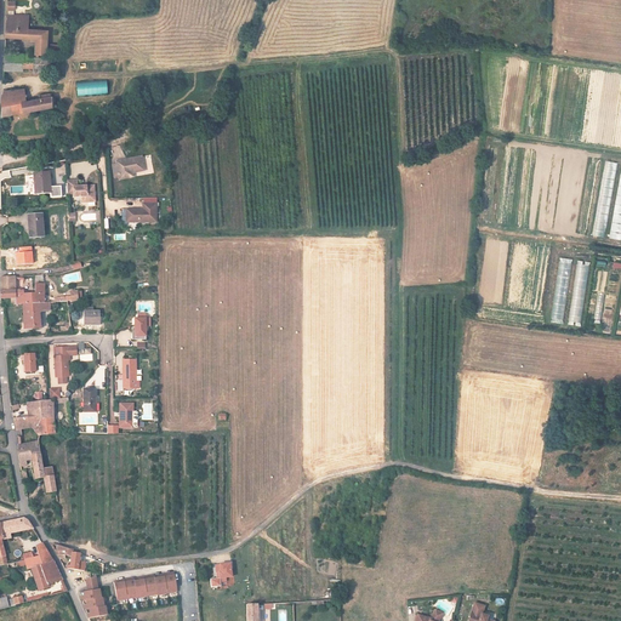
[(36,56),(47,56),(47,30),(27,28),(27,13),(13,13),(7,13),(6,35),(36,38),(35,52),(36,56)]
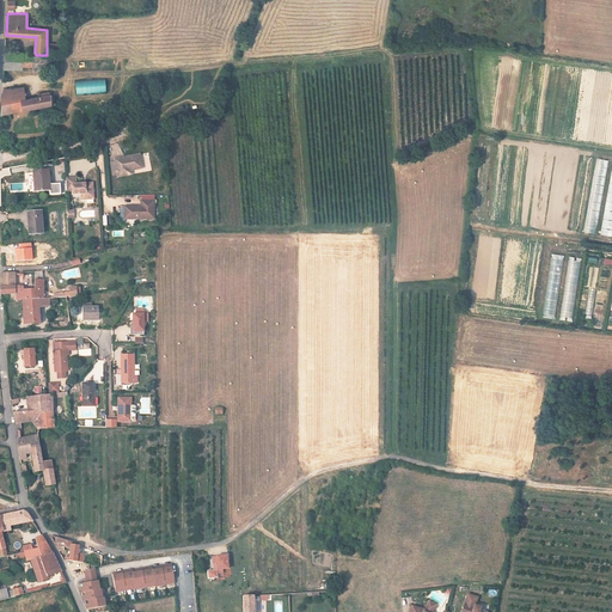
[(1,50),(1,65),(49,66),(49,55),(47,55),(36,55),(35,51),(1,50)]
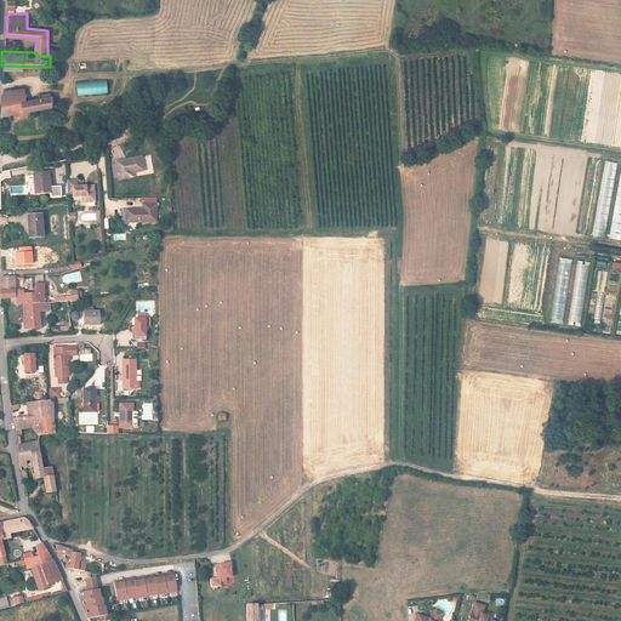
[(107,80),(77,81),(77,96),(108,95),(107,80)]
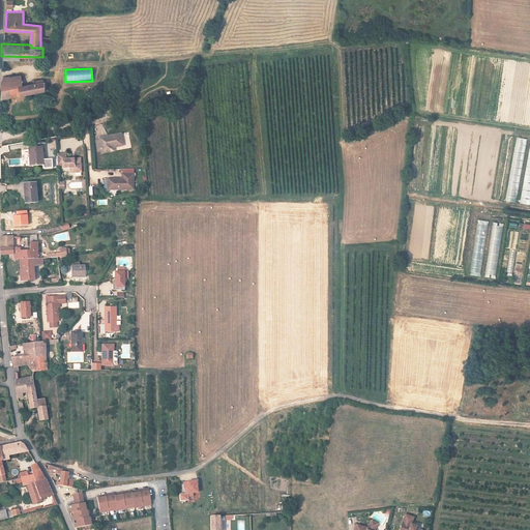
[(20,76),(4,78),(1,89),(21,86),(20,76)]
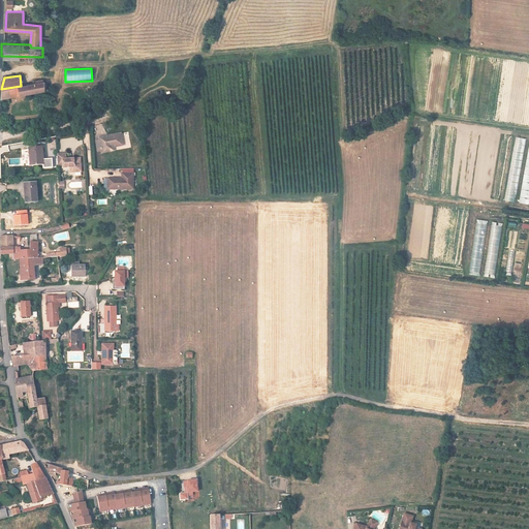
[(21,86),(1,89),(1,98),(5,98),(6,102),(9,102),(9,97),(43,91),(43,95),(53,94),(53,89),(44,90),(43,80),(32,82),(33,84),(21,86)]
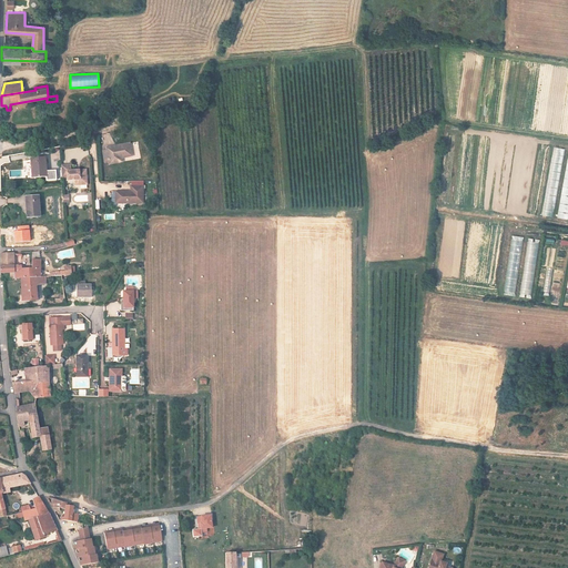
[(107,146),(107,149),(109,161),(109,164),(118,162),(118,159),(121,158),(132,156),(130,143),(107,146)]
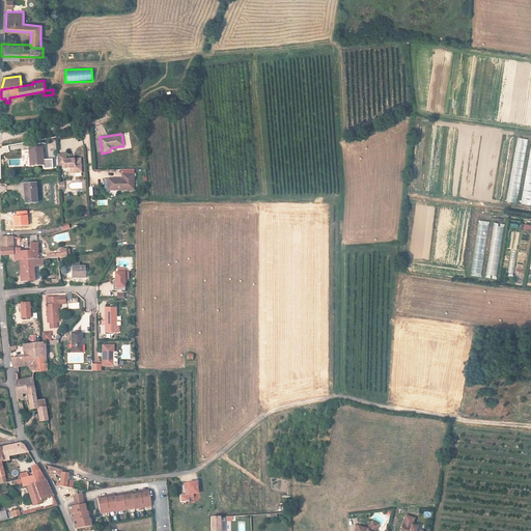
[(516,137),(507,201),(518,203),(527,138),(516,137)]
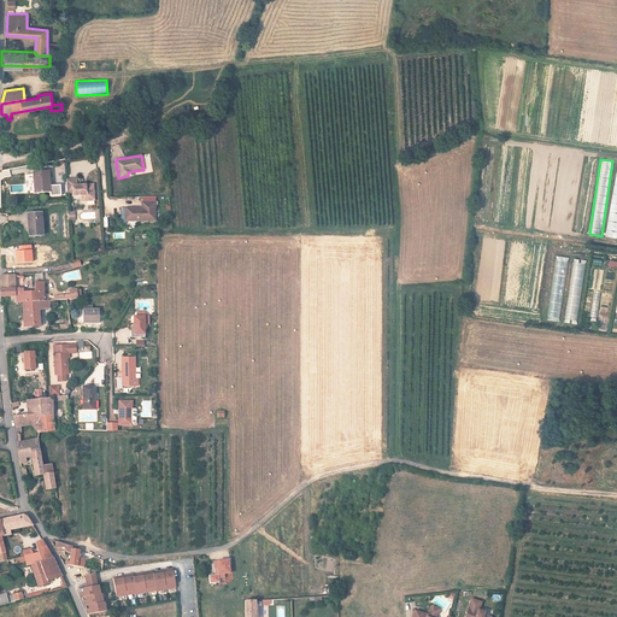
[(50,172),(35,174),(36,194),(51,193),(50,172)]
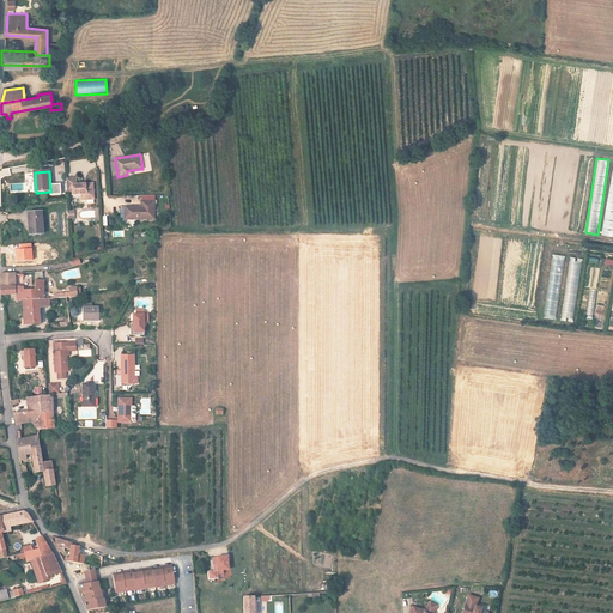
[(80,200),(93,200),(92,183),(77,184),(77,177),(66,177),(66,192),(72,192),(73,194),(80,194),(80,200)]
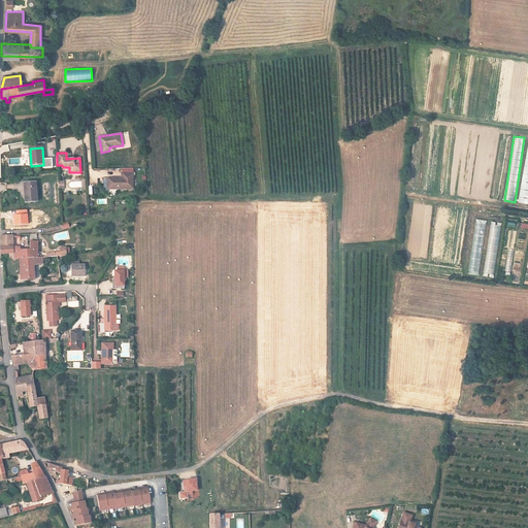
[(111,187),(113,189),(133,189),(133,173),(122,173),(122,177),(110,177),(111,182),(107,182),(107,187),(111,187)]
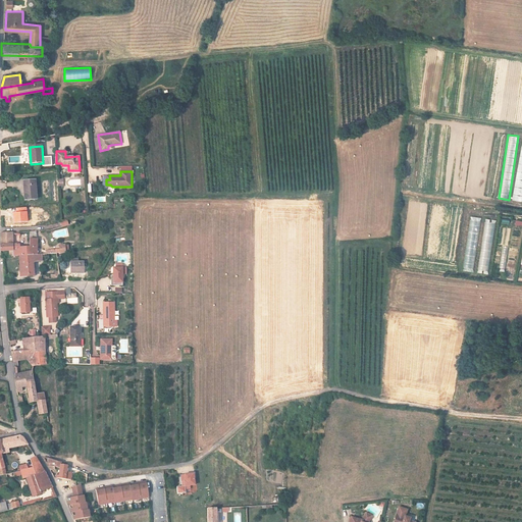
[(35,180),(23,181),(25,199),(37,197),(35,180)]
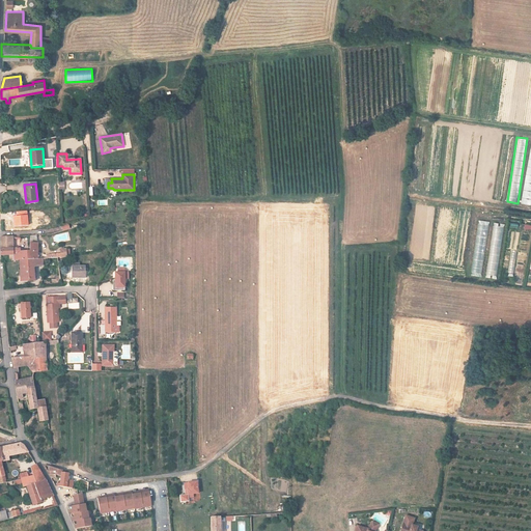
[(17,212),(17,216),(14,216),(15,226),(28,225),(28,215),(27,215),(27,211),(17,212)]
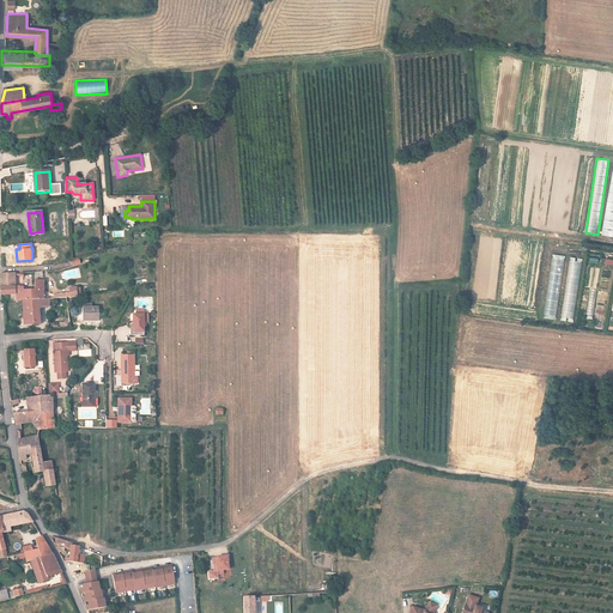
[(557,320),(564,255),(551,254),(544,317),(557,320)]
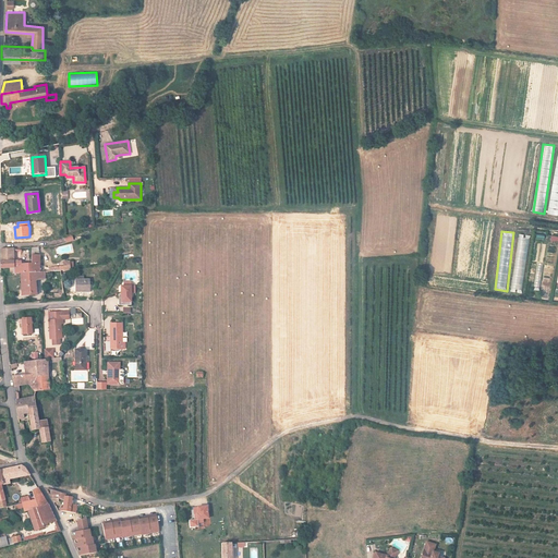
[(519,233),(510,291),(522,293),(530,234),(519,233)]
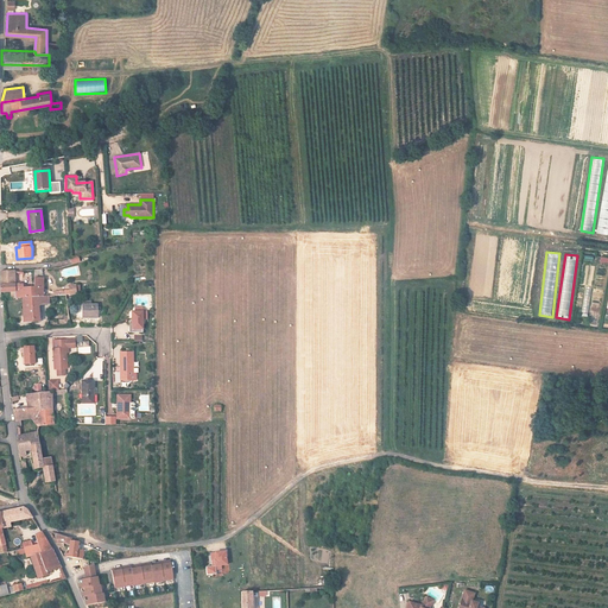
[(588,314),(595,266),(588,265),(581,312),(588,314)]
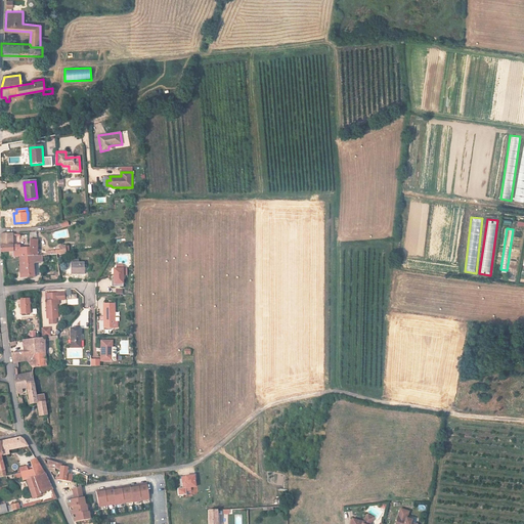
[(12,233),(1,234),(2,246),(14,245),(12,233)]
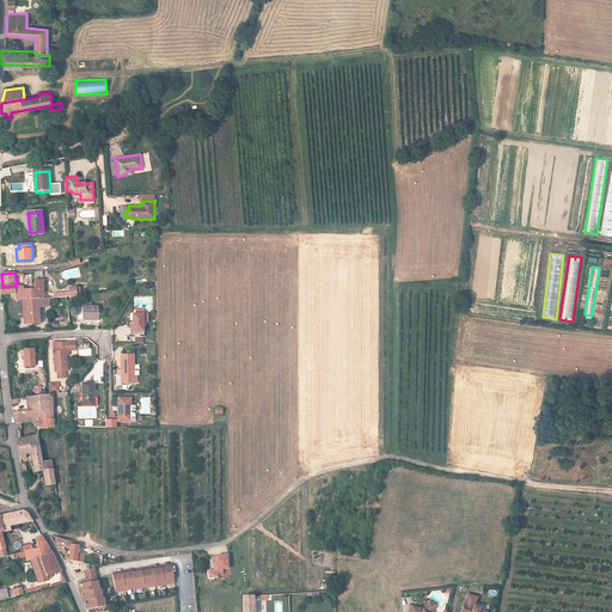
[(34,285),(34,289),(35,300),(44,300),(43,285),(34,285)]
